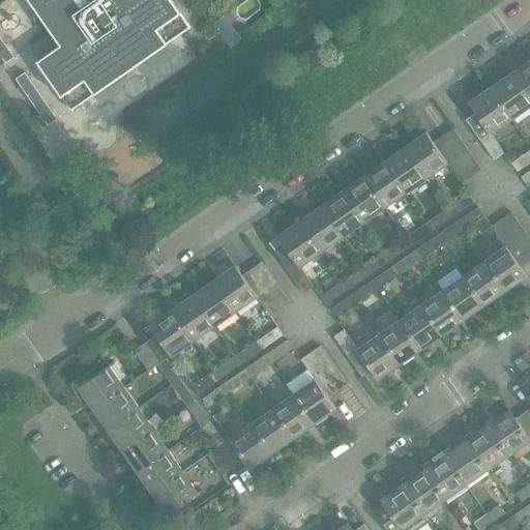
[(28,0),(32,6),(34,8),(50,30),(51,31),(51,32),(55,37),(57,40),(60,46),(57,48),(37,61),(38,63),(71,111),(180,34),(181,34),(190,27),(171,0),(28,0)]
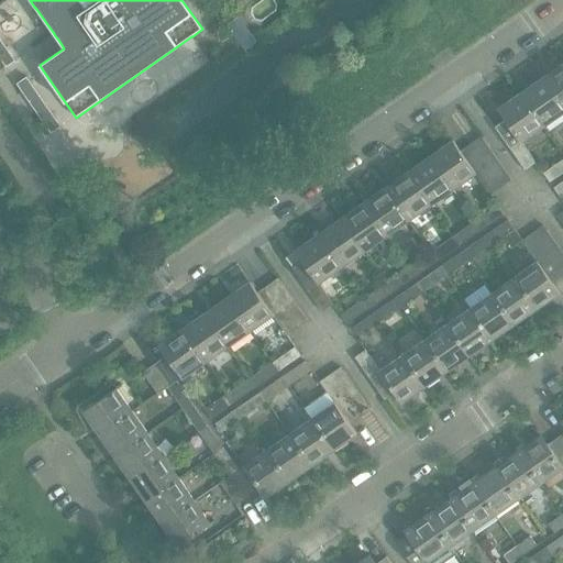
[(0,58),(7,67),(15,62),(0,39),(0,58)]
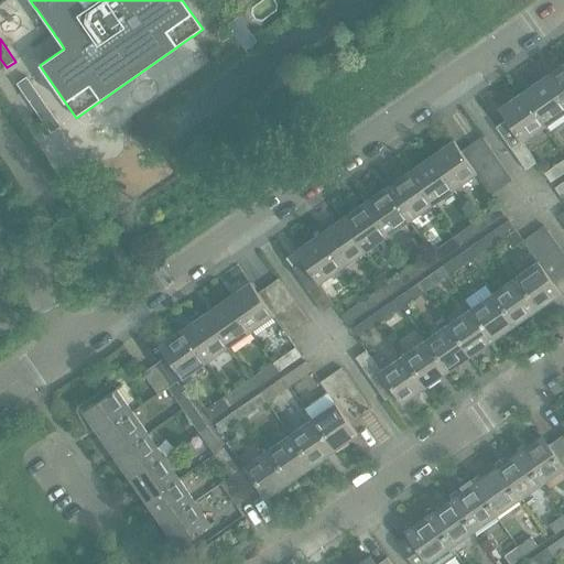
[(563,104),(563,65),(546,78),(563,104)]
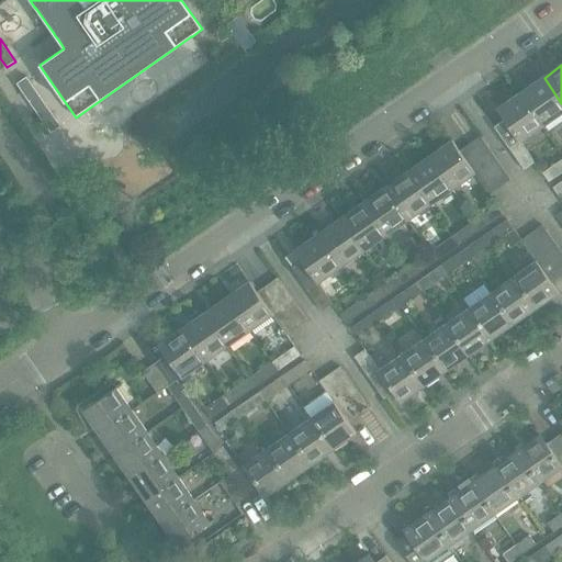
[(26,77),(17,85),(22,92),(25,97),(32,107),(35,111),(51,133),(60,126),(26,77)]
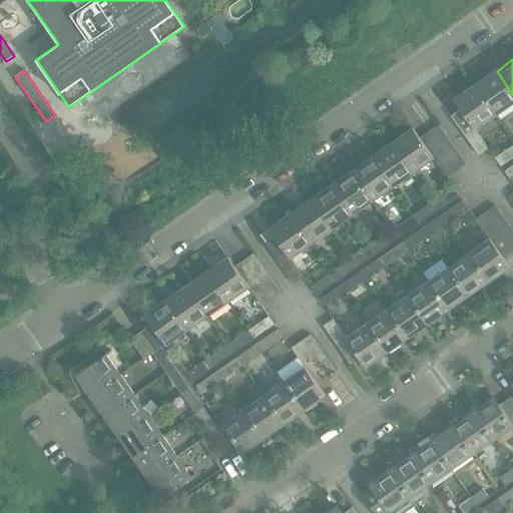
[(497,115),(512,103),(512,94),(497,71),(476,85),(497,115)]
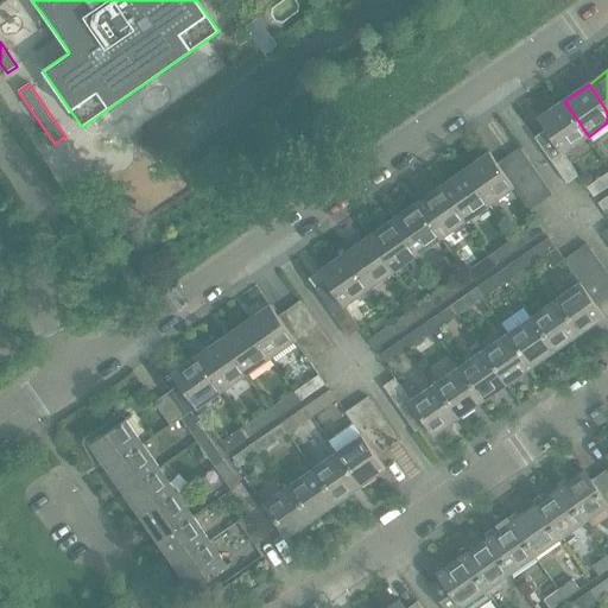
[(563,154),(589,137),(564,101),(539,119),(546,130),(536,138),(552,162),(563,154)]
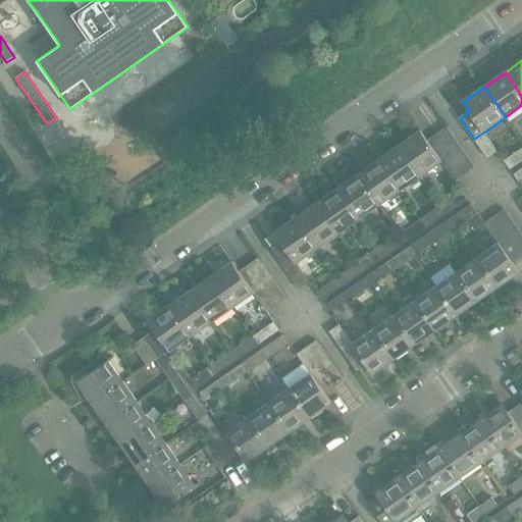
[(452,154),(461,148),(447,127),(437,134),(452,154)]
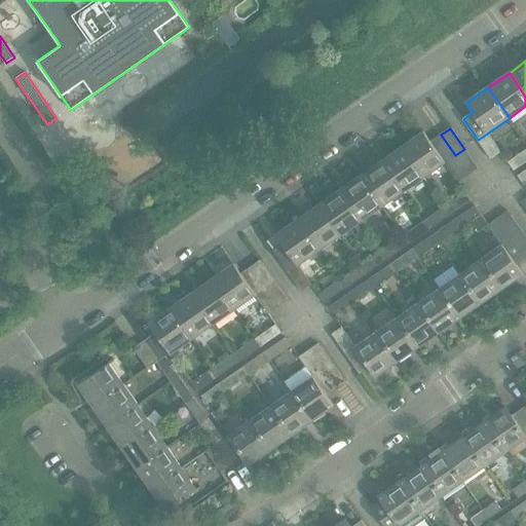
[(455,155),(441,135),(431,142),(424,133),(404,147),(424,177),(445,162),(455,155)]
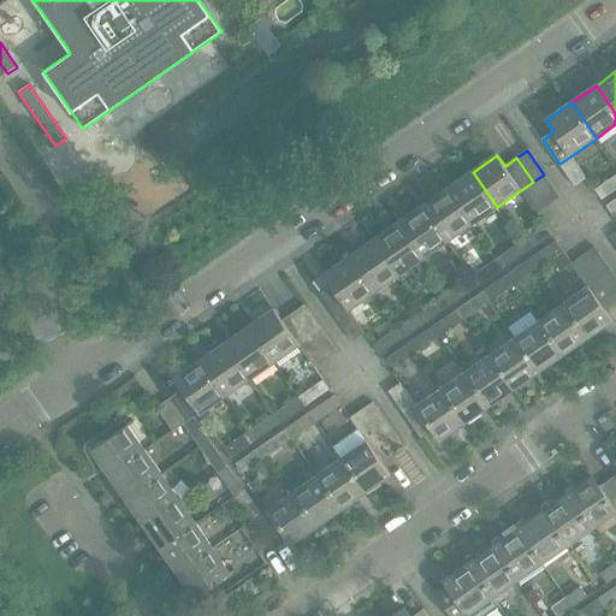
[(570,157),(560,164),(575,187),(587,178),(570,157)]
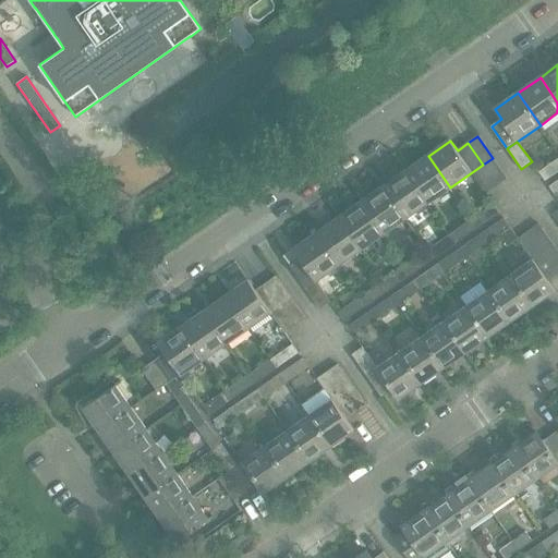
[(427,204),(450,187),(428,156),(405,171),(427,204)]
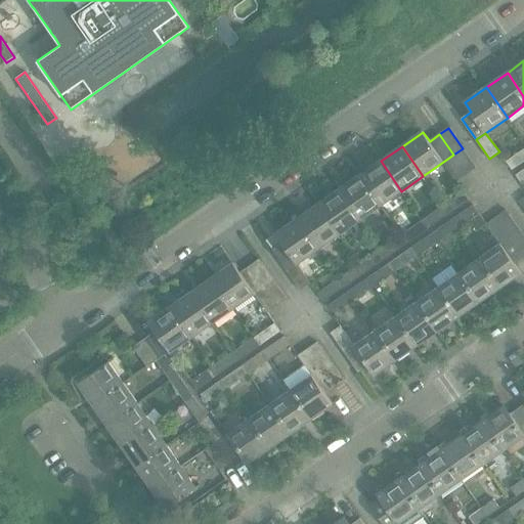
[(453,155),(468,175),(477,168),(463,148),(453,155)]
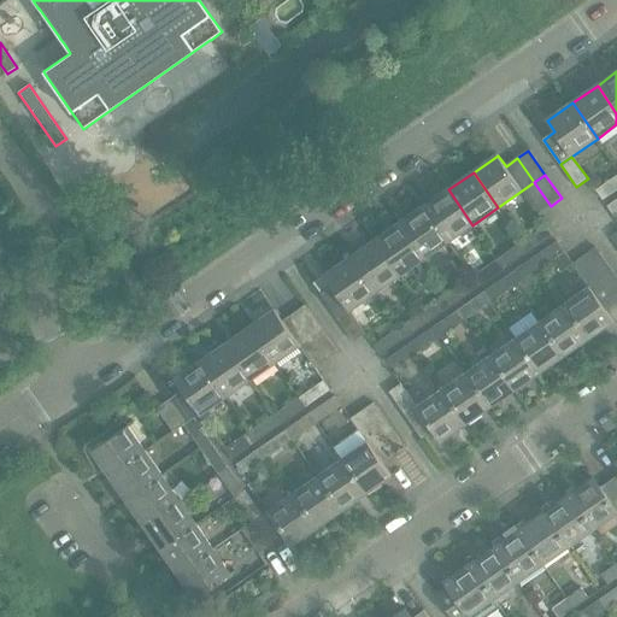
[(603,200),(616,189),(616,175),(595,191),(603,200)]
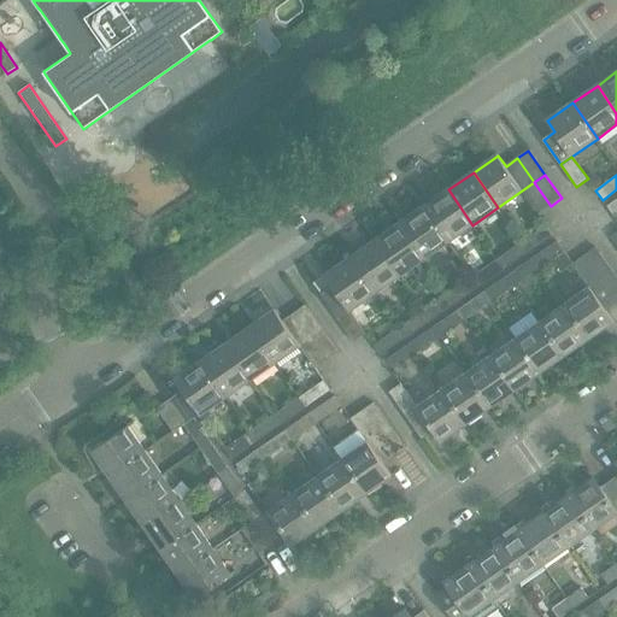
[(539,213),(551,206),(534,182),(522,191),(539,213)]
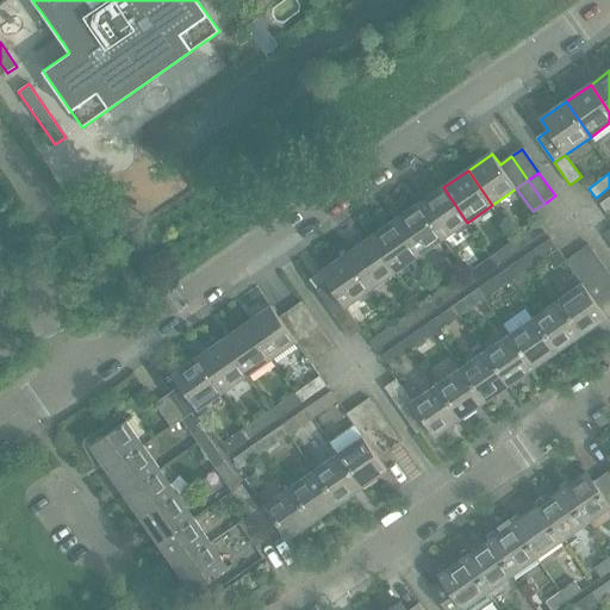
[(443,240),(467,223),(443,187),(419,204),(443,240)]
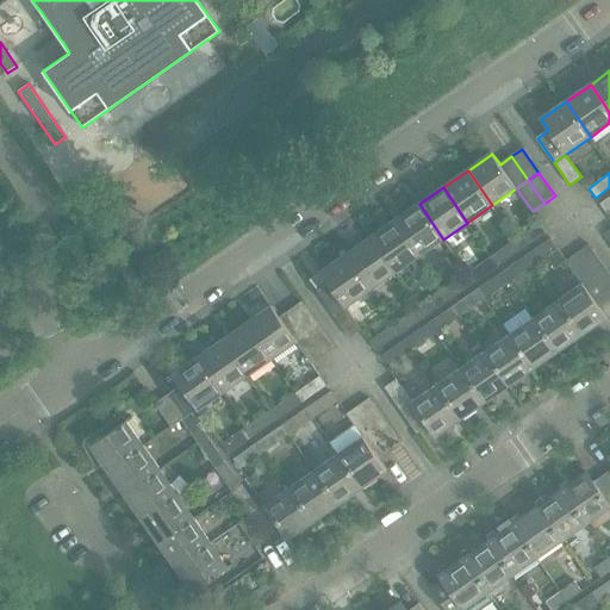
[(419,256),(443,240),(419,204),(396,221),(419,256)]
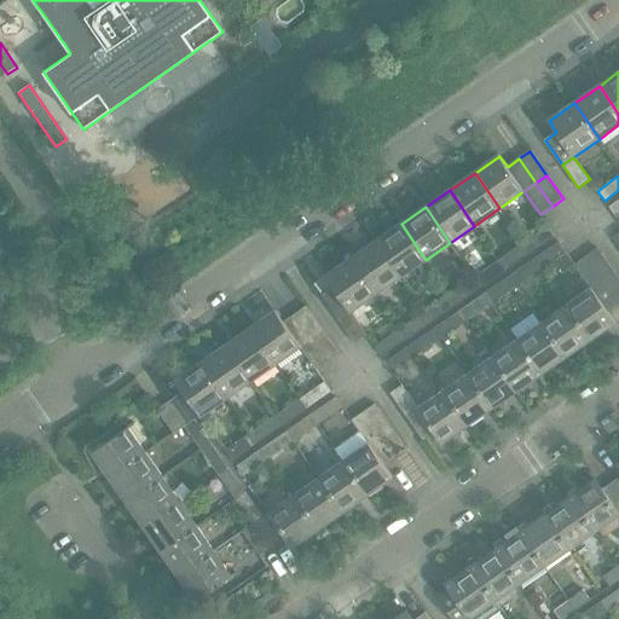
[(401,277),(426,260),(401,224),(376,242),(401,277)]
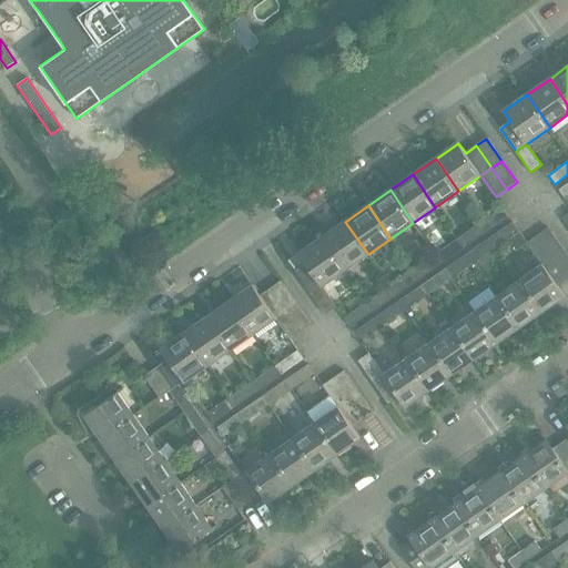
[(480,223),(487,232),(509,217),(503,209),(480,223)]
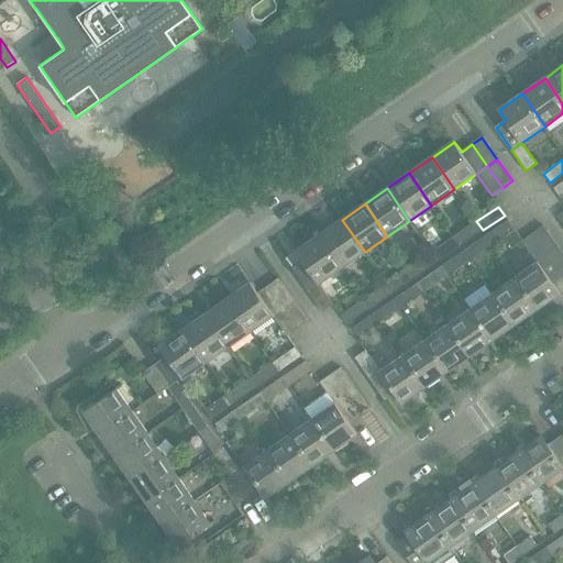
[(342,268),(365,252),(342,220),(319,235),(342,268)]
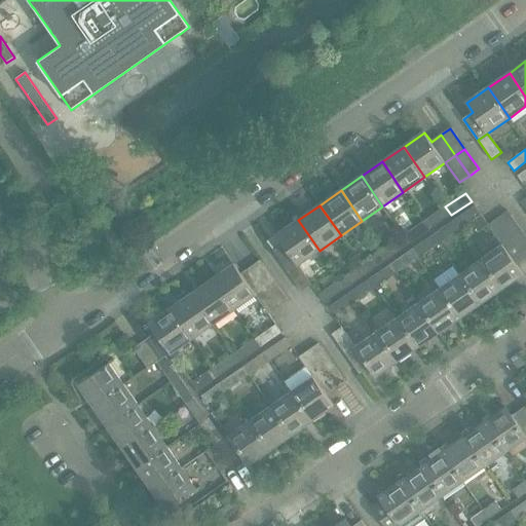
[(429,230),(451,215),(445,207),(423,222),(429,230)]
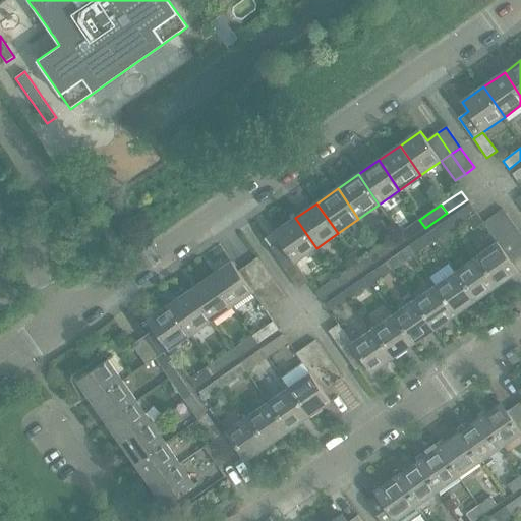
[(450,218),(456,227),(476,213),(470,205),(450,218)]
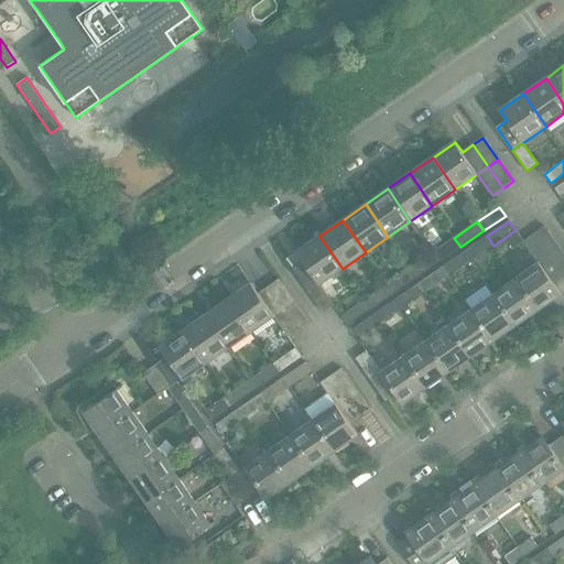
[(550,256),(560,248),(545,228),(535,235),(550,256)]
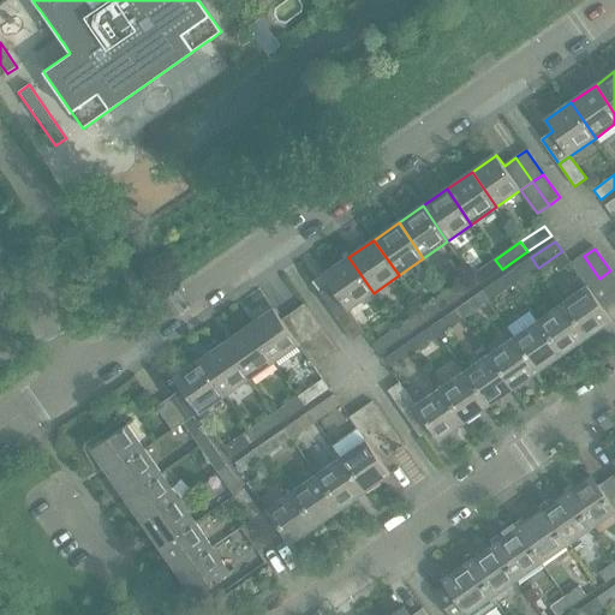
[(589,286),(599,279),(584,256),(573,263),(589,286)]
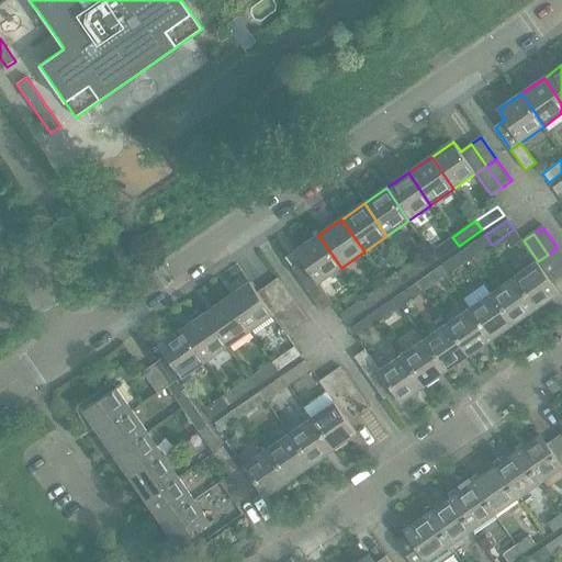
[(318,283),(341,268),(318,235),(296,251),(303,260),(293,268),(307,289),(317,281),(318,283)]
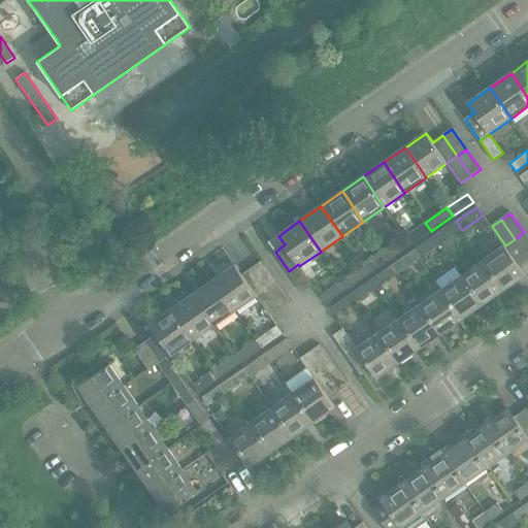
[(440,244),(462,230),(456,221),(434,236),(440,244)]
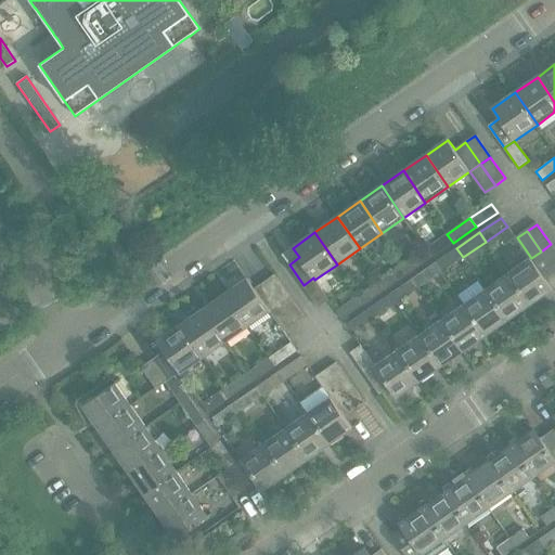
[(431,258),(453,243),(447,234),(425,249),(431,258)]
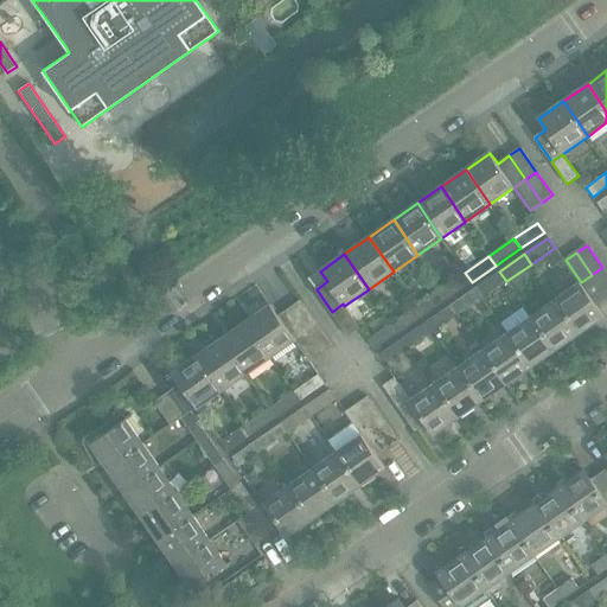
[(592,275),(606,296),(606,273),(602,267),(592,275)]
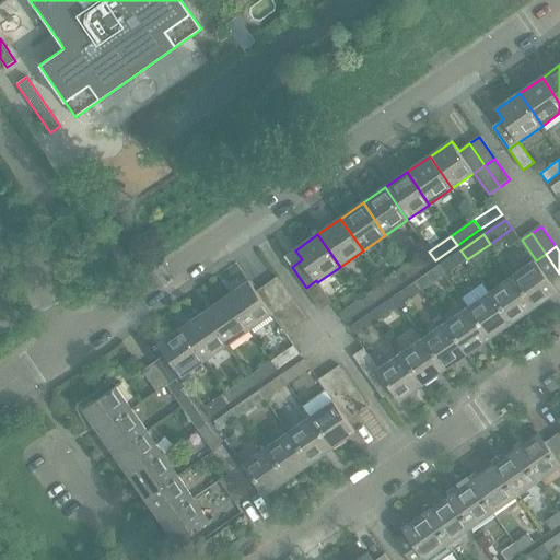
[(445,275),(467,259),(461,251),(439,266),(445,275)]
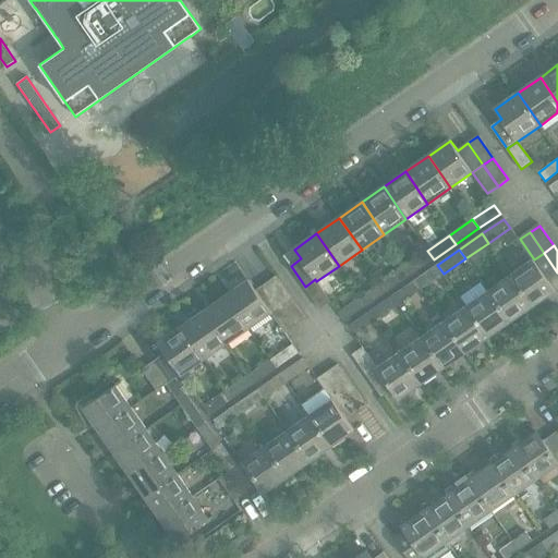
[(412,275),(434,259),(427,251),(405,266),(412,275)]
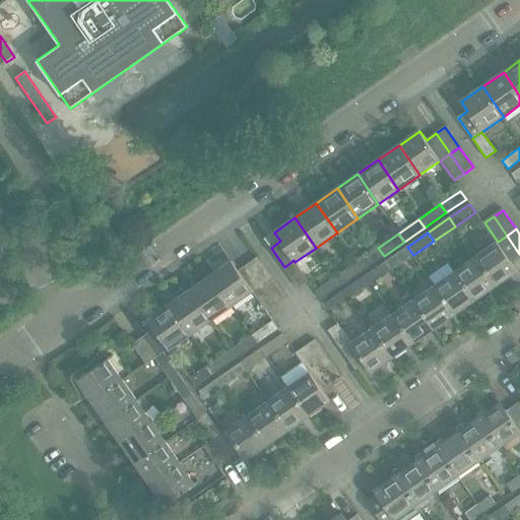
[(512,262),(519,256),(519,254),(507,236),(498,242),(476,257),(497,285),(517,271),(512,262)]
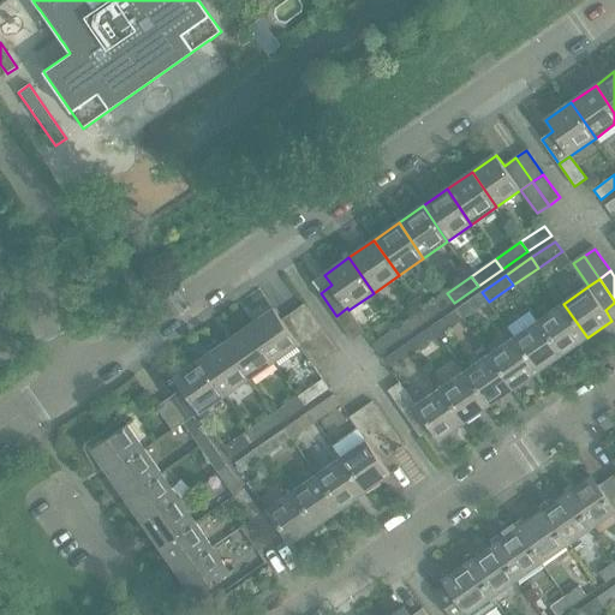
[(465,318),(489,302),(482,292),(458,309),(465,318)]
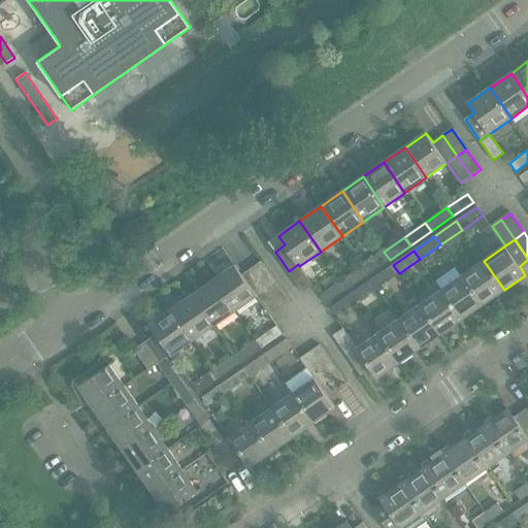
[(368,274),(390,260),(384,252),(363,266),(368,274)]
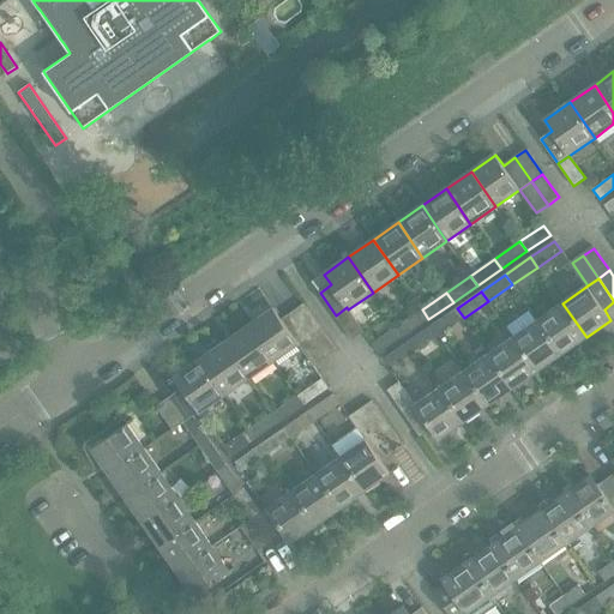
[(309,335),(320,326),(305,304),(293,312),(309,335)]
